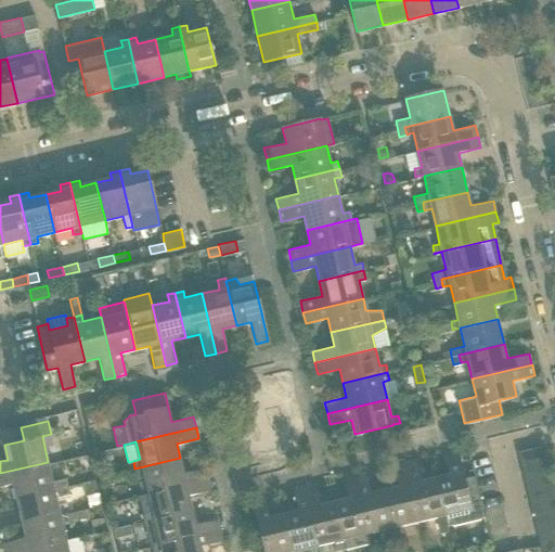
[(518,450),(520,463),(547,457),(544,444),(518,450)]
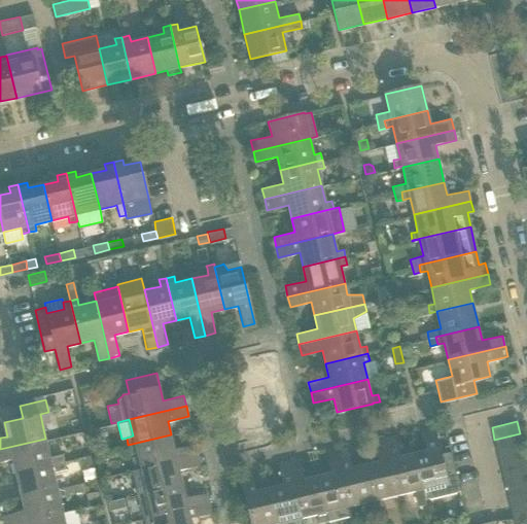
[(427,449),(414,452),(424,498),(460,490),(451,450),(440,453),(433,425),(422,428),(427,449)]
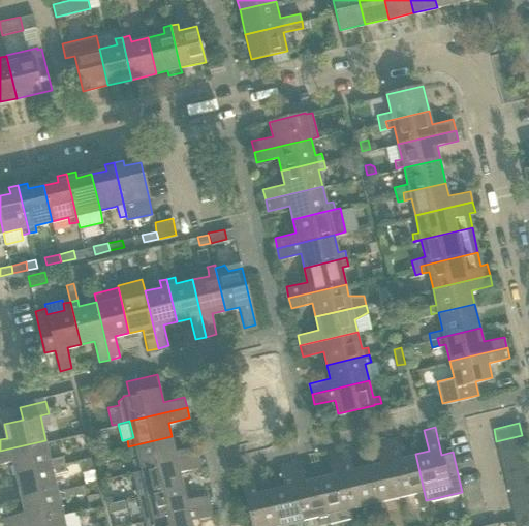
[(496,441),(499,454),(525,447),(522,435),(496,441)]
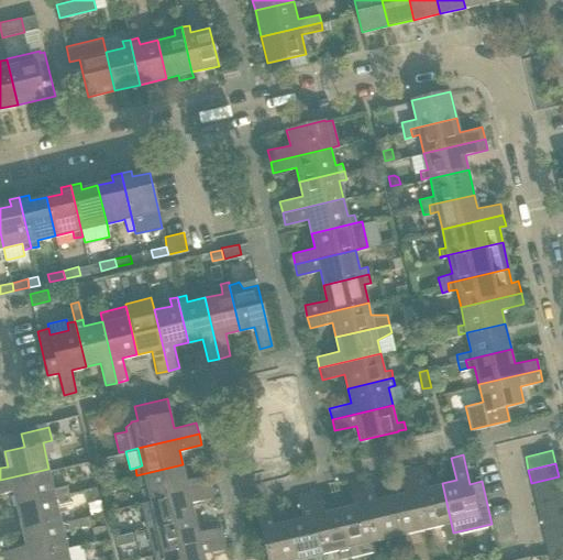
[(145,482),(150,500),(211,485),(209,473),(186,479),(183,464),(136,475),(139,483),(145,482)]
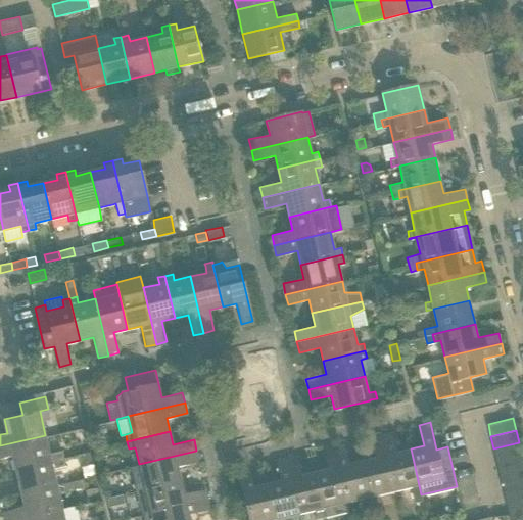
[(392,431),(381,434),(395,490),(411,486),(413,492),(415,502),(423,500),(421,494),(411,448),(396,452),(392,431)]
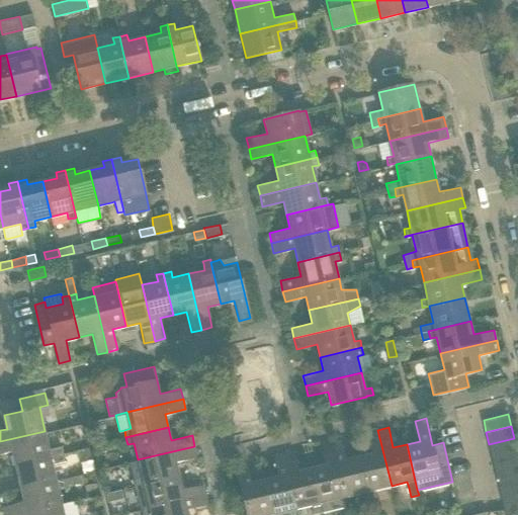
[(372,453),(359,456),(369,498),(376,496),(374,490),(392,486),(377,430),(367,432),(372,453)]
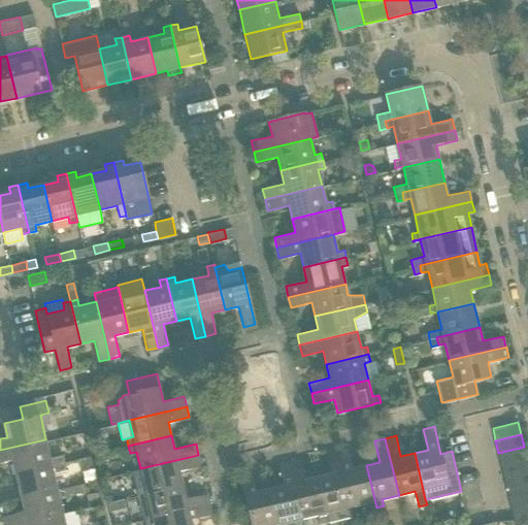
[(0,461),(12,459),(15,472),(58,462),(56,455),(50,457),(45,439),(0,450),(0,461)]
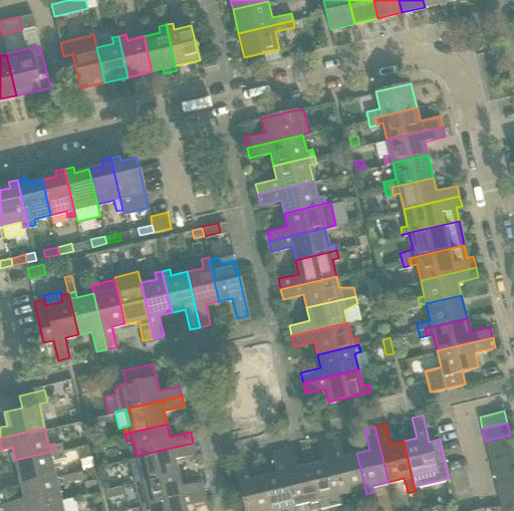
[(338,435),(327,438),(341,493),(357,489),(358,496),(366,494),(356,453),(343,456),(338,435)]
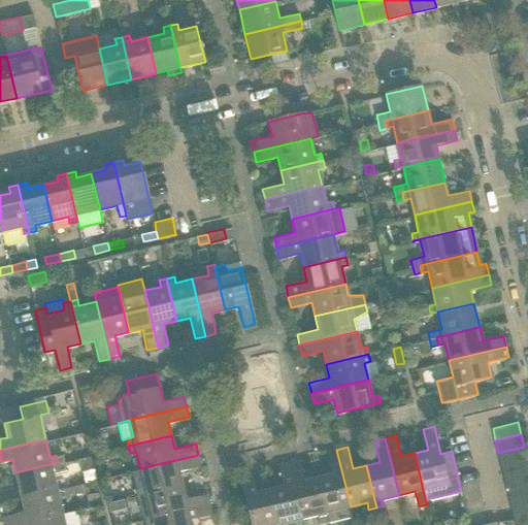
[(498,453),(501,464),(526,459),(524,447),(498,453)]
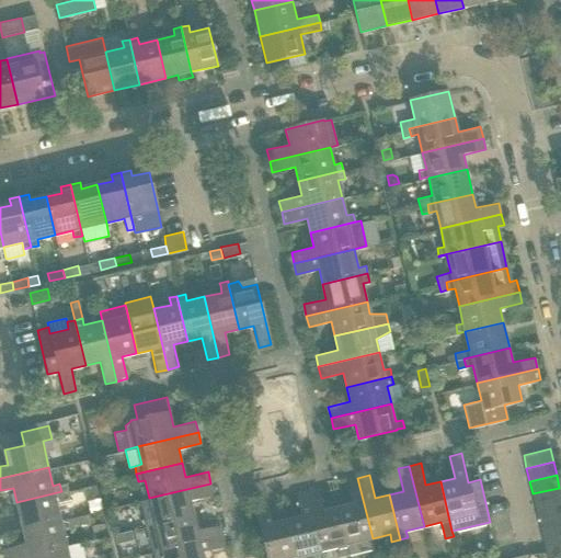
[(352,503),(338,507),(348,554),(375,547),(373,538),(357,478),(346,480),(352,503)]
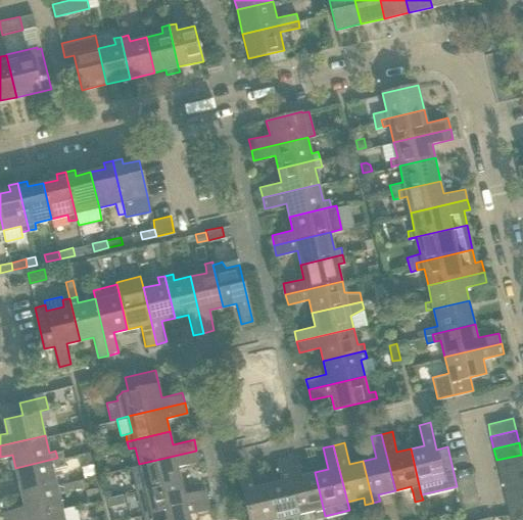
[(15,468),(20,491),(56,483),(53,467),(65,464),(62,450),(55,451),(57,458),(15,468)]
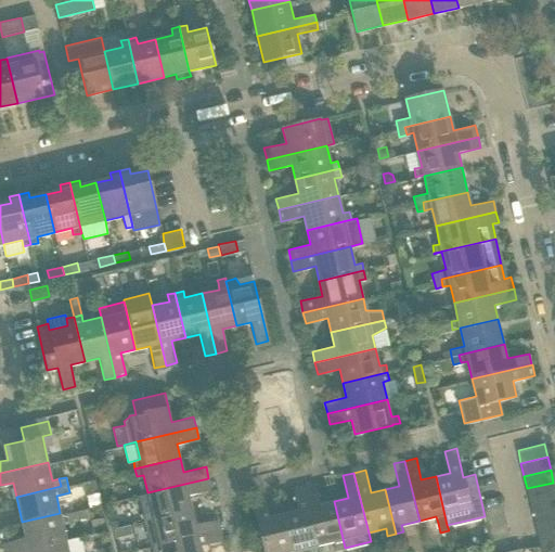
[(141,493),(139,495),(145,520),(146,520),(192,509),(189,495),(210,489),(208,478),(147,492),(141,493)]
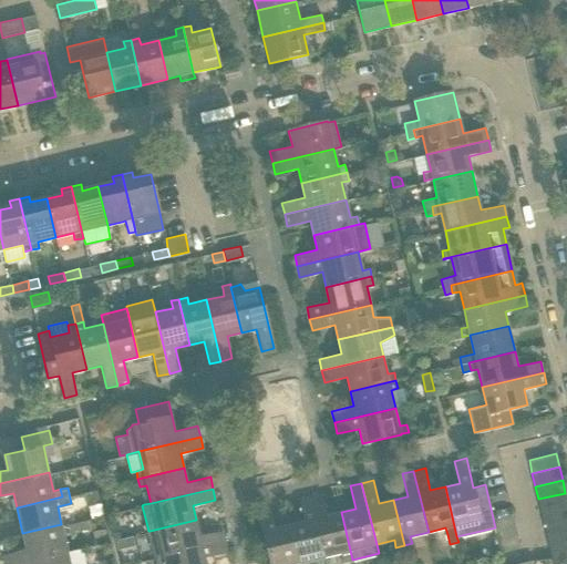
[(321,492),(310,495),(325,556),(341,553),(343,562),(352,560),(341,512),(327,515),(321,492)]
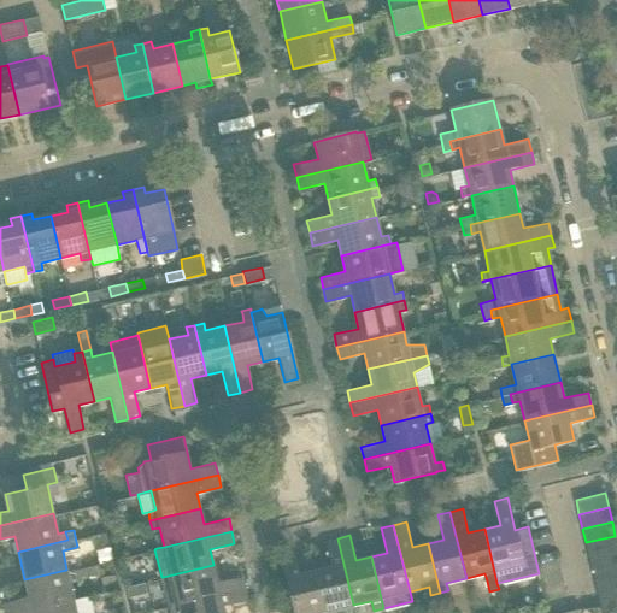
[(586,542),(589,556),(616,549),(616,543),(615,536),(586,542)]
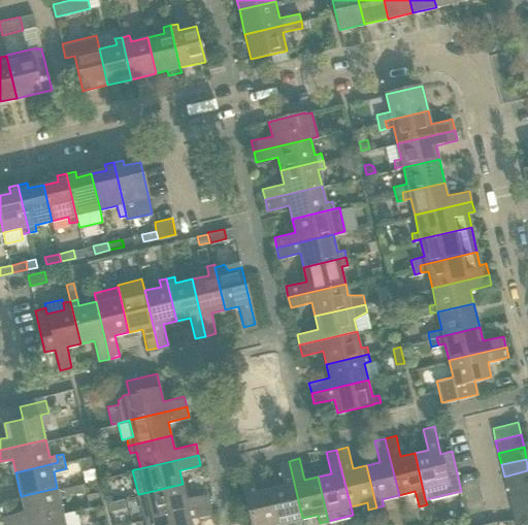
[(283,485),(269,488),(277,524),(303,524),(302,518),(289,461),(278,463),(283,485)]
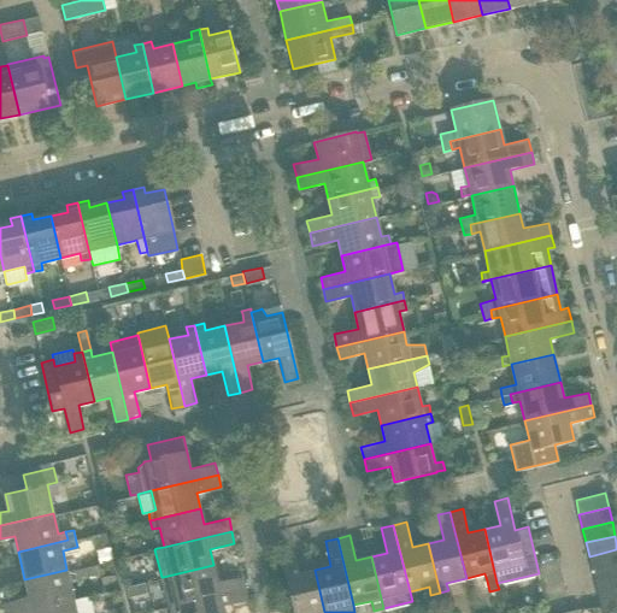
[(324,612),(315,570),(299,573),(293,548),(280,552),(293,612),(324,612)]
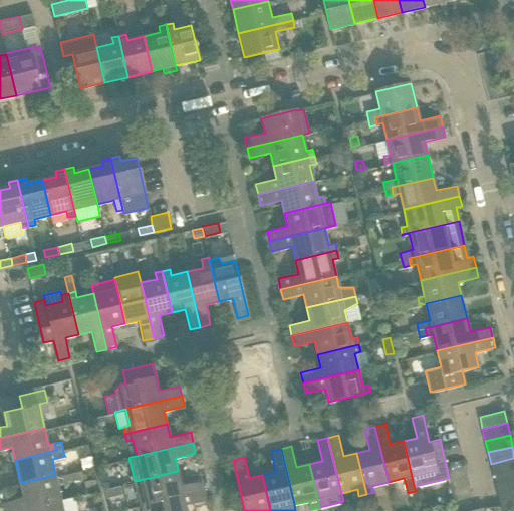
[(513,458),(491,464),(493,476),(513,470),(513,458)]
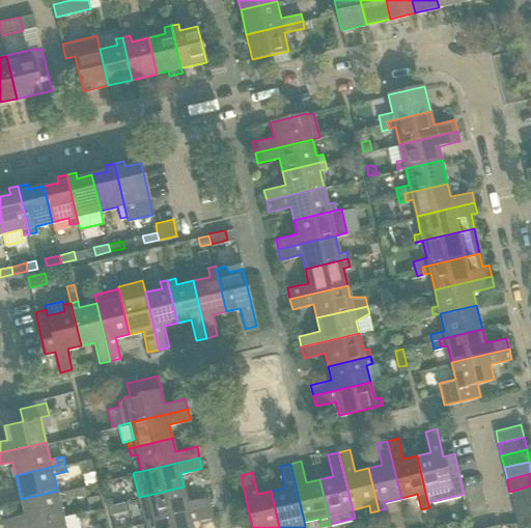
[(530,485),(509,492),(512,504),(530,499),(530,485)]
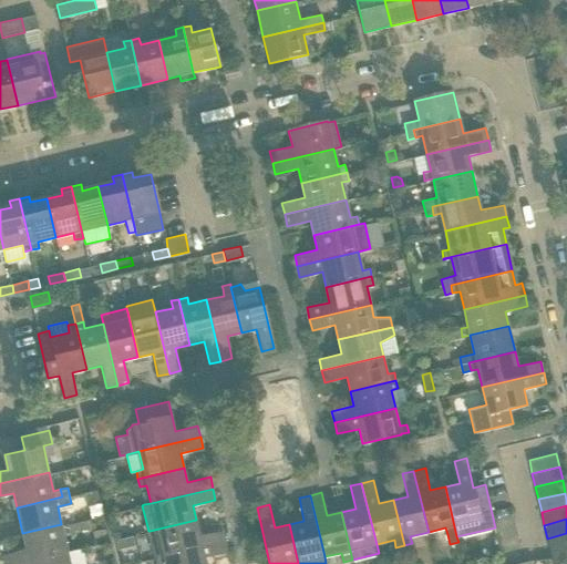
[(150,531),(148,531),(154,556),(156,556),(163,554),(225,540),(222,529),(199,534),(196,520),(150,531)]
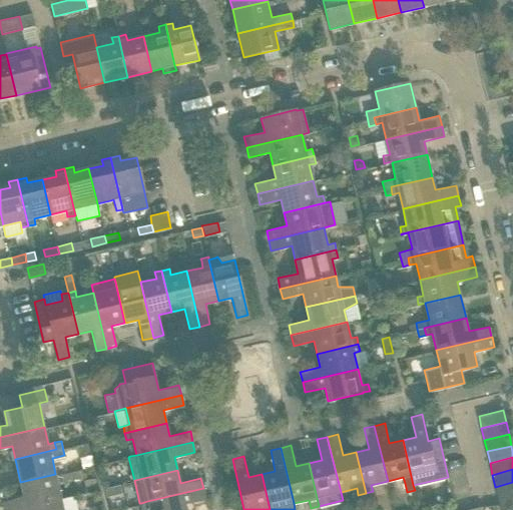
[(3,500),(5,509),(6,509),(61,497),(57,481),(63,480),(61,473),(55,474),(20,482),(24,495),(3,500)]
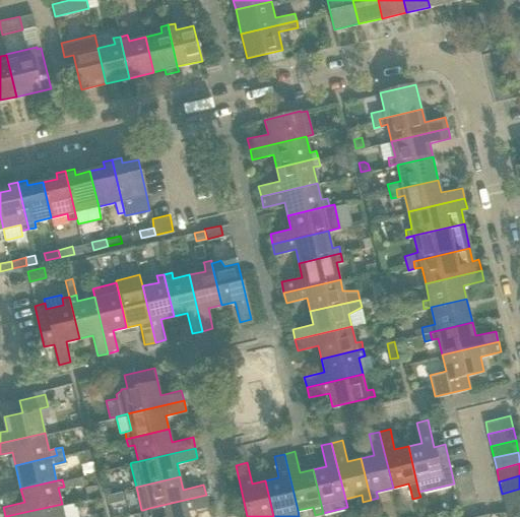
[(519,489),(502,494),(505,505),(519,501),(519,489)]
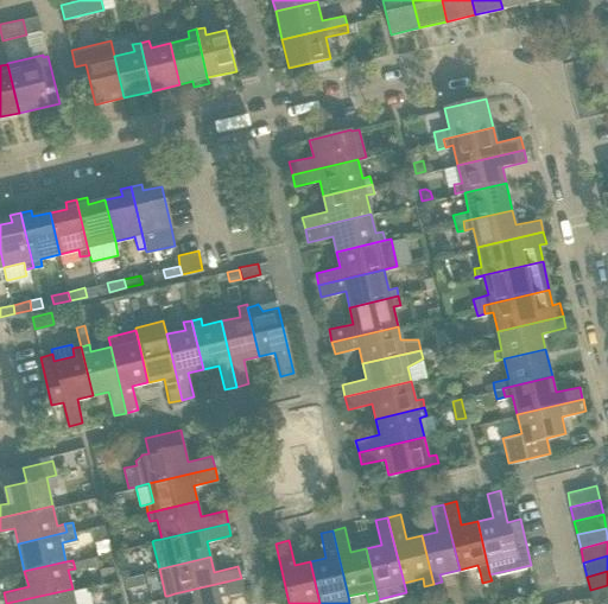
[(143,573),(125,577),(127,587),(145,583),(143,573)]
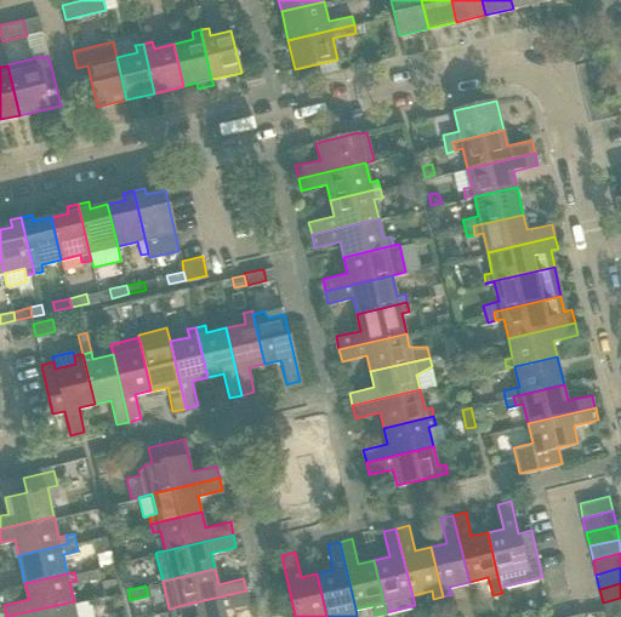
[(171,609),(172,616),(226,616),(224,609),(249,603),(246,590),(171,609)]
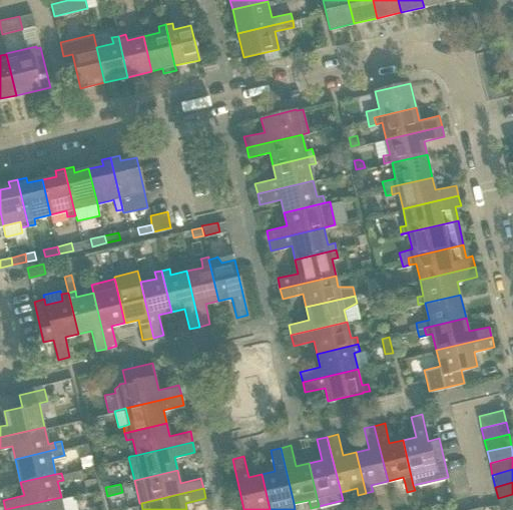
[(512,494),(498,498),(500,509),(512,507),(512,494)]
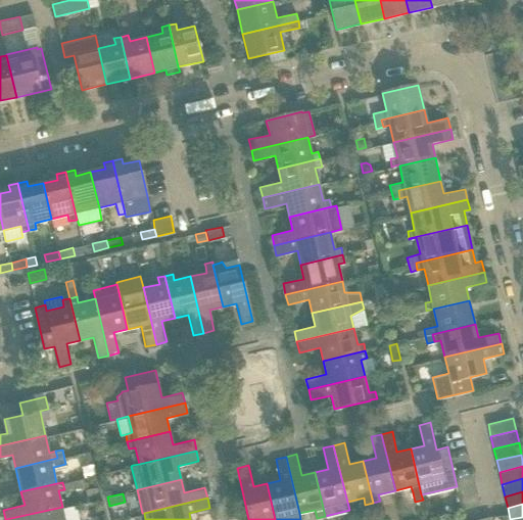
[(64,519),(62,507),(6,519),(64,519)]
